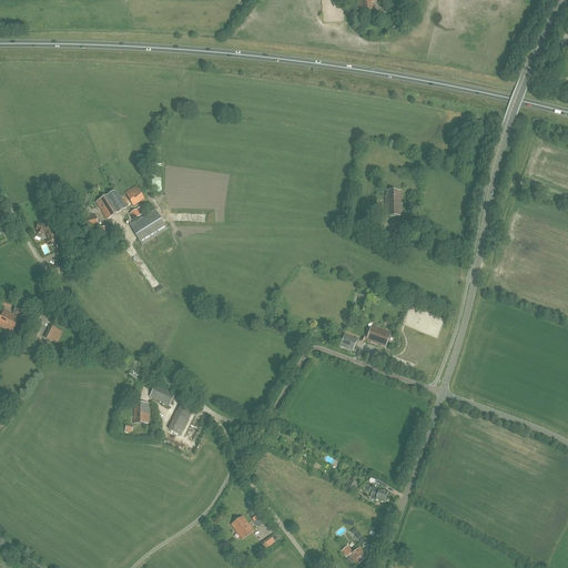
[(356,0),(361,13),(375,10),(373,0),(356,0)]
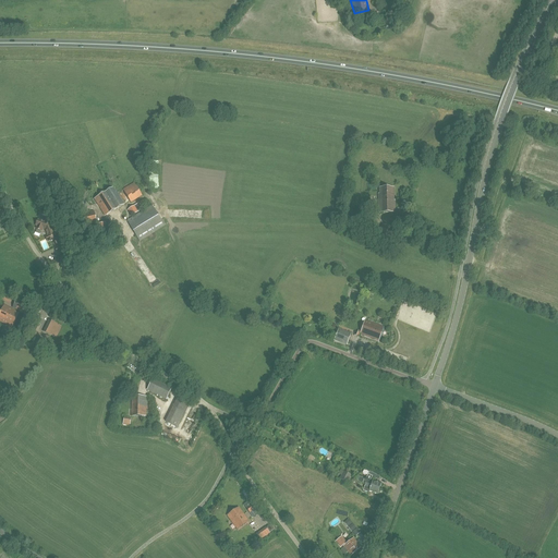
[(378,213),(396,211),(395,203),(393,187),(379,187),(379,194),(378,194),(378,213)]
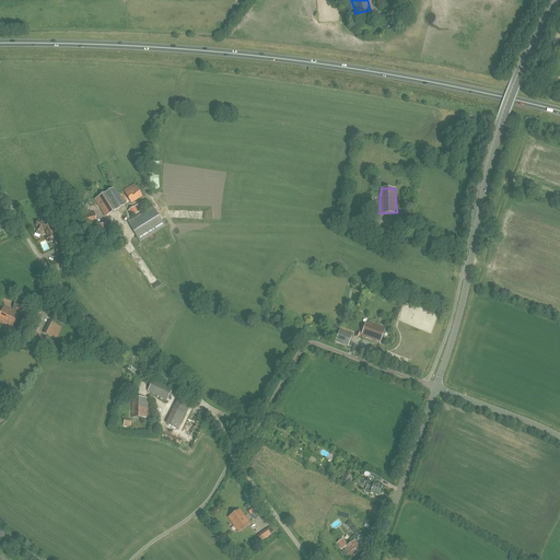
[(106,217),(125,205),(117,193),(116,194),(113,189),(95,200),(106,217)]
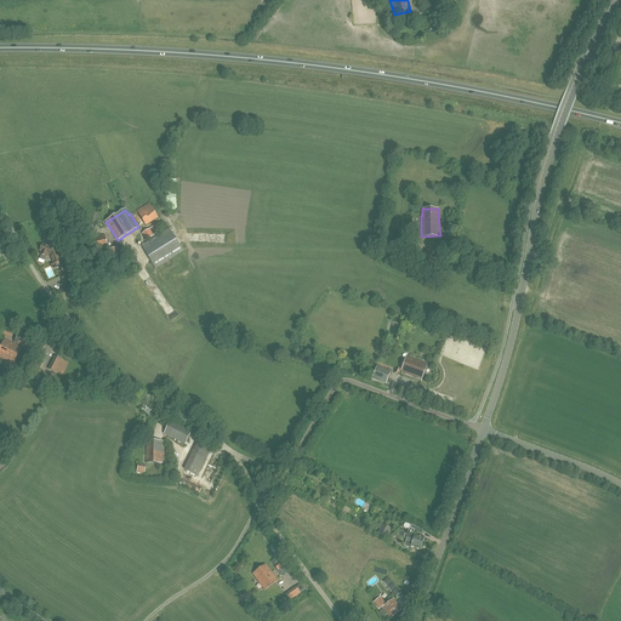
[(0,224),(0,249),(1,252),(12,246),(1,224),(0,224)]
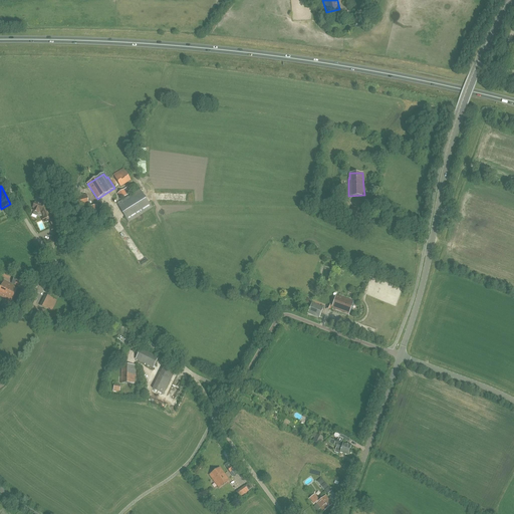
[(127,187),(117,194),(121,200),(132,193),(127,187)]
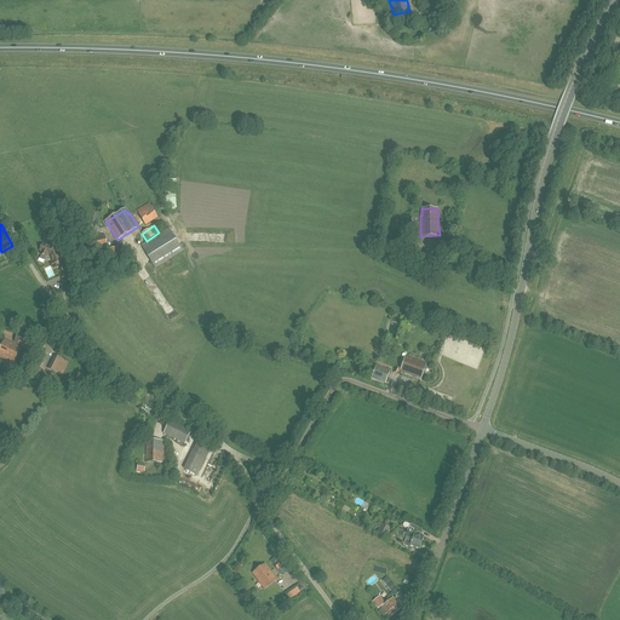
[(155,268),(183,251),(168,229),(142,246),(155,268)]
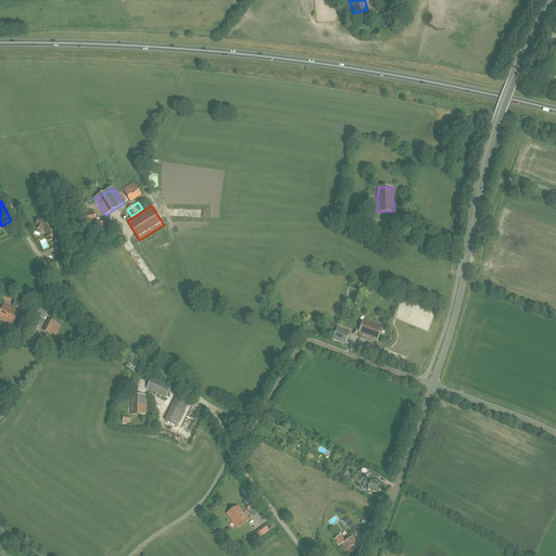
[(93,210),(80,213),(84,226),(93,224),(93,225),(97,225),(93,210)]
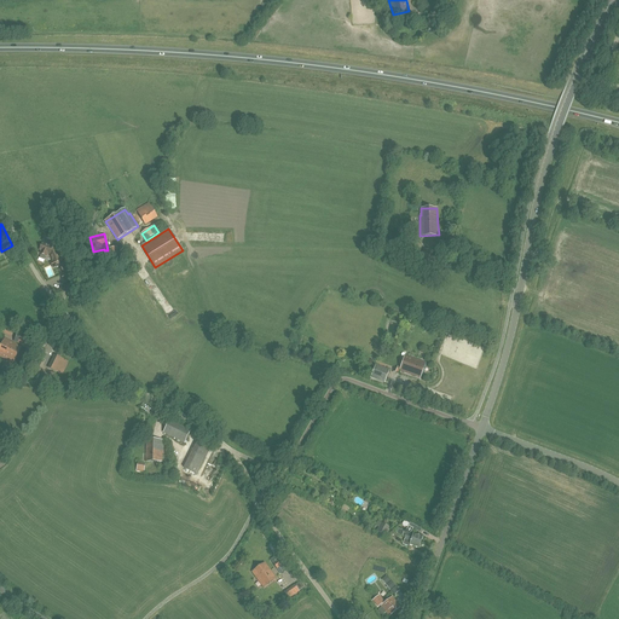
[(53,267),(63,262),(61,259),(59,259),(58,255),(59,255),(57,249),(55,249),(57,243),(53,242),(51,248),(42,244),(40,250),(41,250),(40,254),(46,256),(47,253),(50,254),(53,262),(51,262),(53,267)]
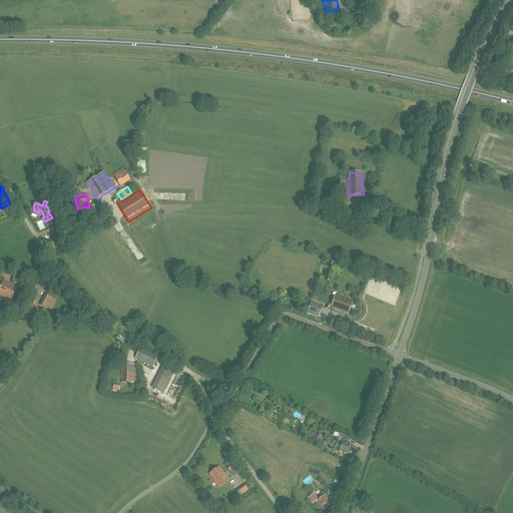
[(99,212),(97,204),(90,206),(92,214),(99,212)]
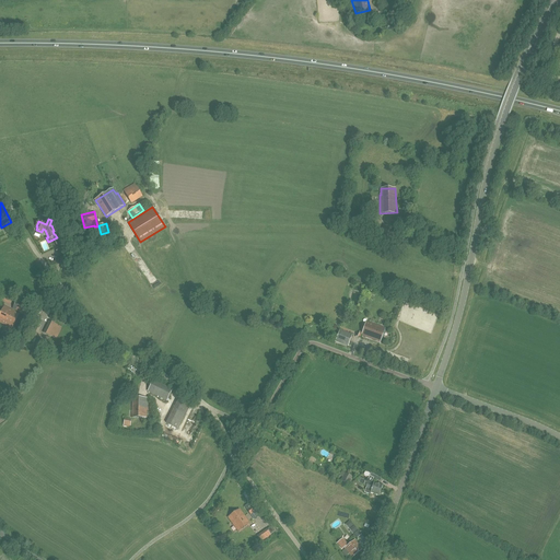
[(383,225),(376,241),(389,246),(396,232),(383,225)]
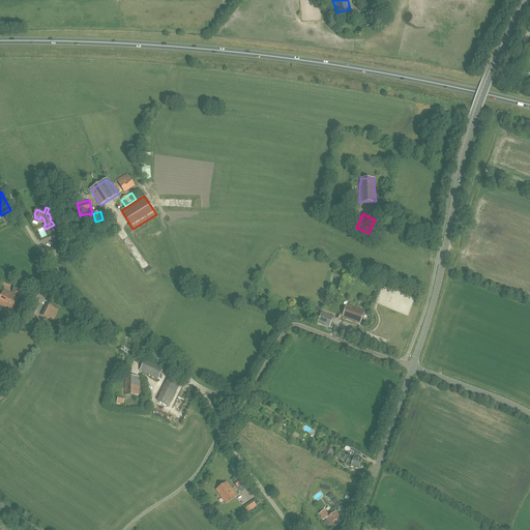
[(61,237),(57,228),(50,230),(53,236),(52,236),(54,240),(61,237)]
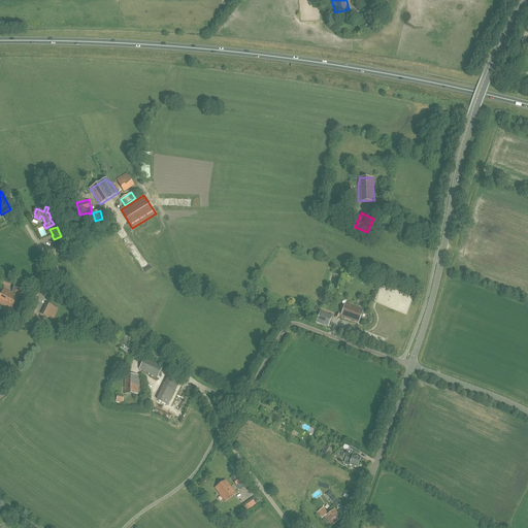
[(28,290),(15,284),(11,292),(24,297),(28,290)]
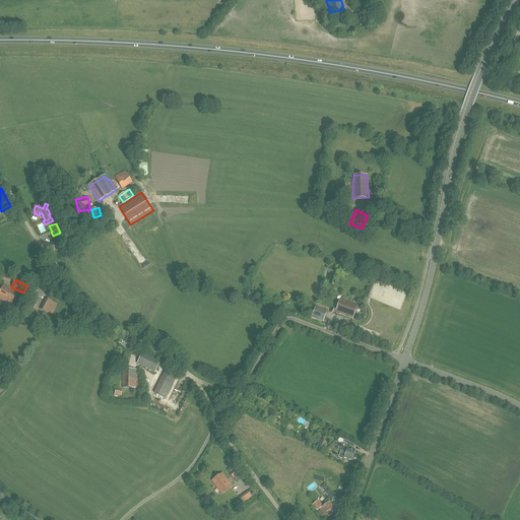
[(0,291),(0,299),(11,305),(18,291),(4,284),(0,291)]
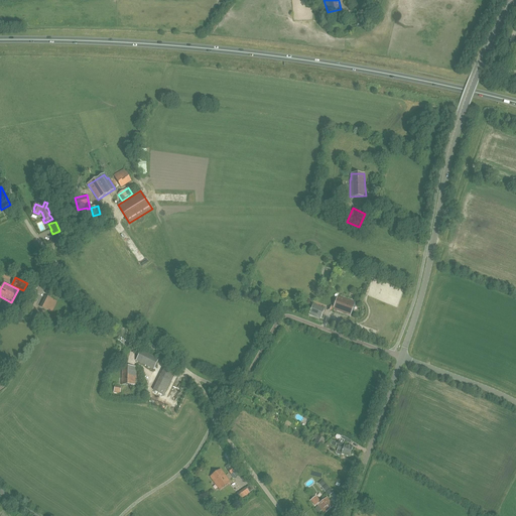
[(355,302),(338,296),(333,309),(350,315),(355,302)]
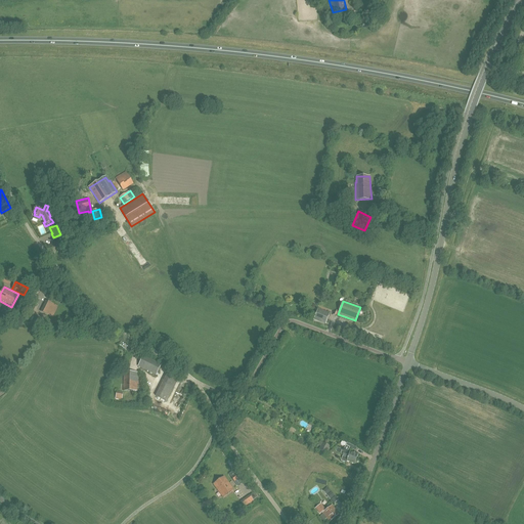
[(330,313),(318,309),(314,319),(325,323),(330,313)]
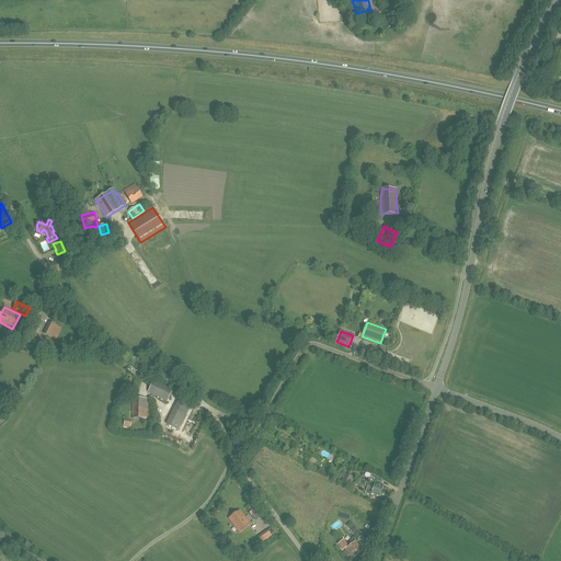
[(2,336),(6,339),(10,341),(12,335),(8,333),(4,332),(2,336)]
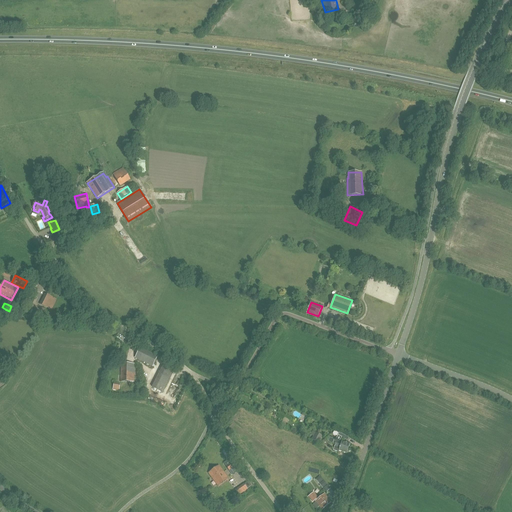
[(343,322),(329,317),(328,323),(341,328),(343,322)]
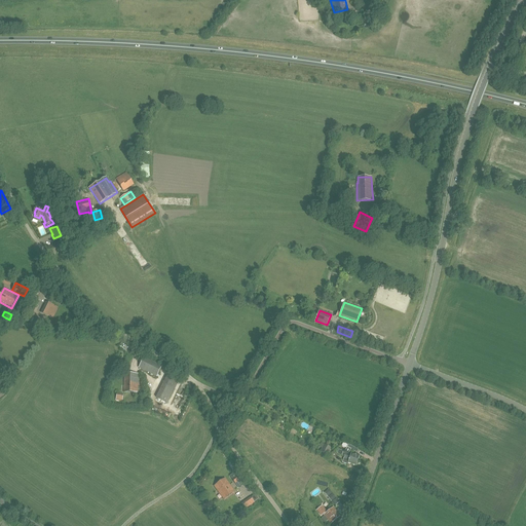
[(375,339),(357,332),(354,338),(373,345),(375,339)]
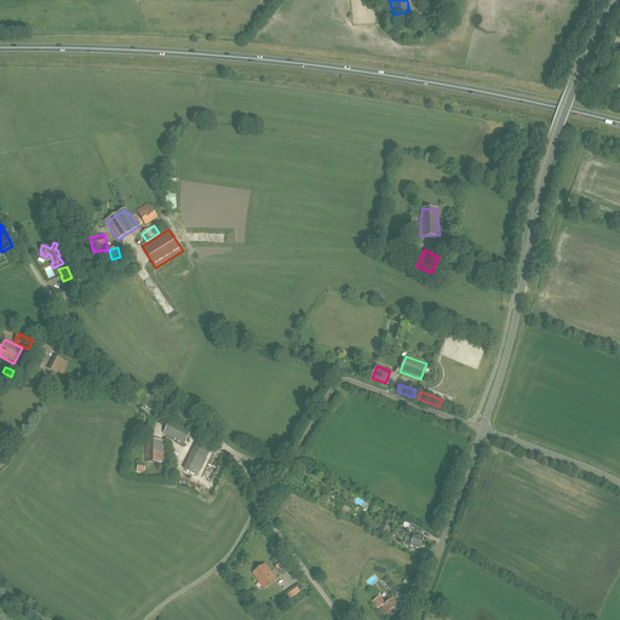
[(164,434),(184,443),(191,431),(170,420),(164,434)]
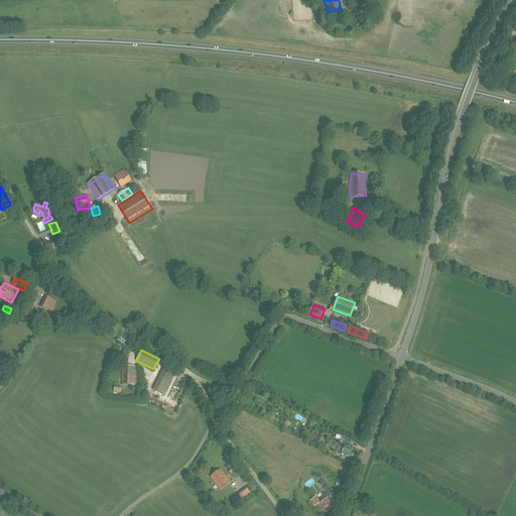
[(122,367),(122,385),(135,385),(135,379),(136,379),(136,367),(122,367)]
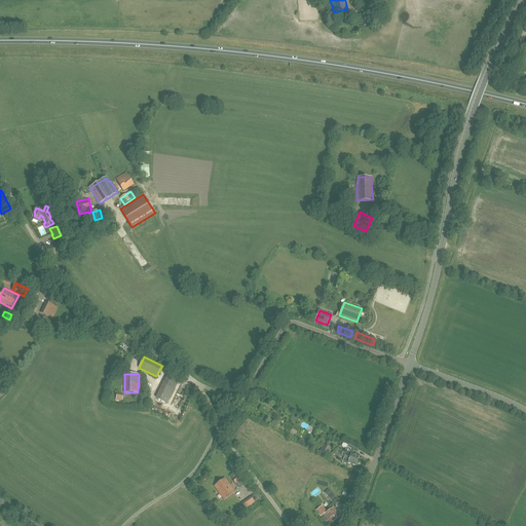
[(167,375),(156,398),(167,404),(179,381),(167,375)]
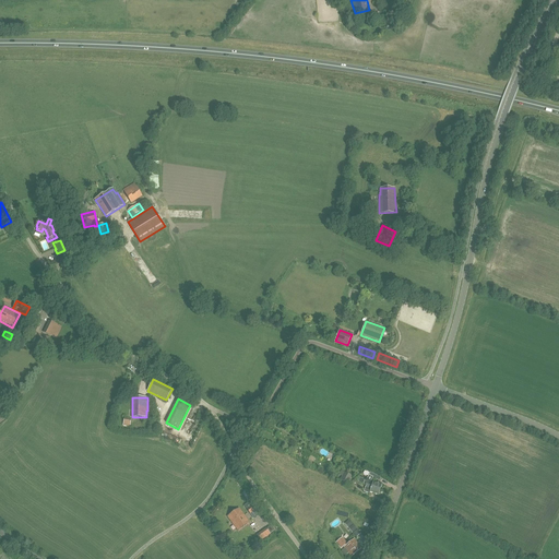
[(348,484),(352,476),(342,471),(339,475),(342,476),(341,479),(348,484)]
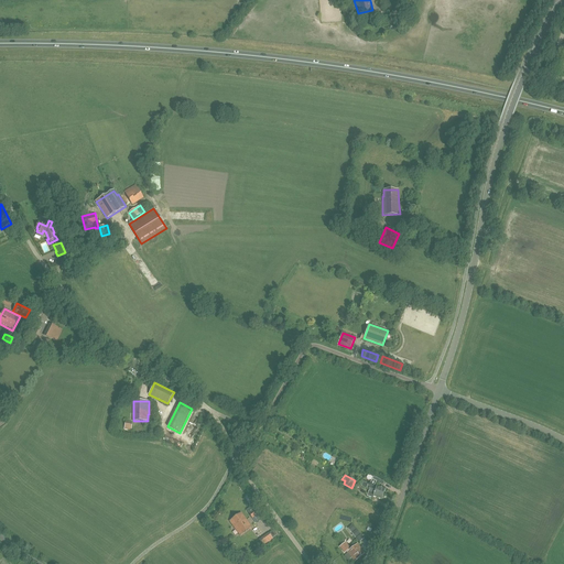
[(369,489),(375,490),(383,494),(384,492),(384,491),(386,490),(384,489),(386,489),(377,486),(376,488),(373,487),(373,486),(377,483),(382,486),(384,483),(373,477),(372,480),(370,485),(364,481),(361,486),(369,489)]
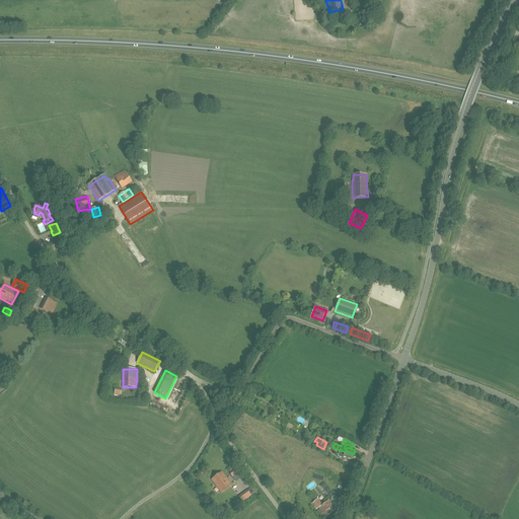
[(352,456),(353,454),(345,451),(340,450),(339,452),(338,456),(343,458),(344,456),(351,459),(351,458),(352,458),(352,457),(352,456)]
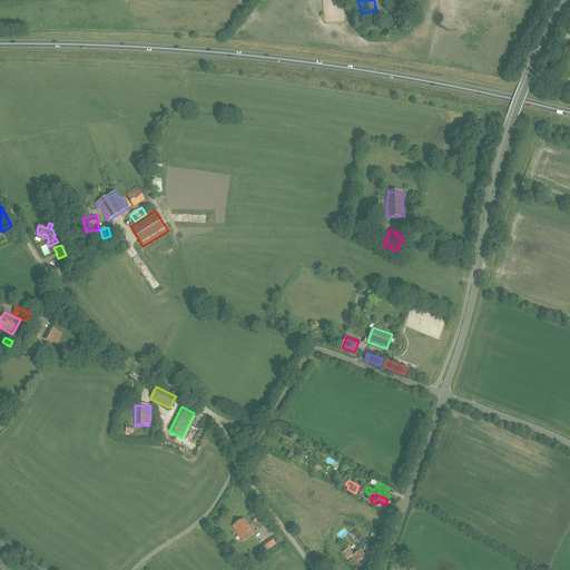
[(255,524),(262,519),(263,519),(259,513),(257,514),(256,512),(251,517),(251,518),(251,519),(255,524)]
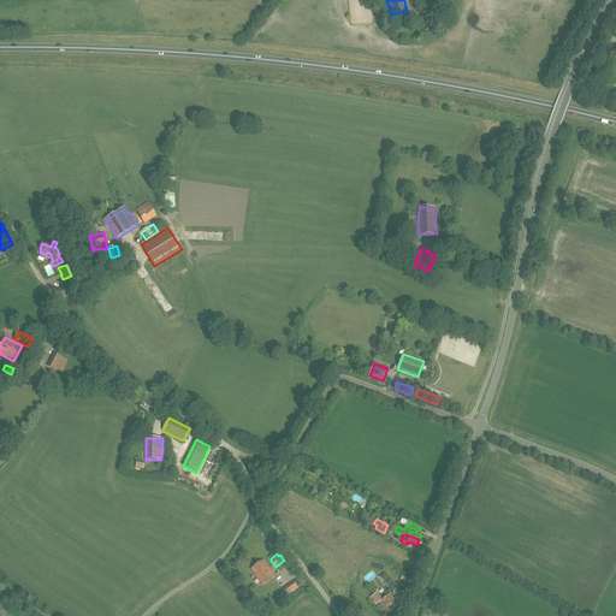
[(274,576),(278,574),(274,569),(271,570),(264,561),(252,569),(262,585),(274,576)]
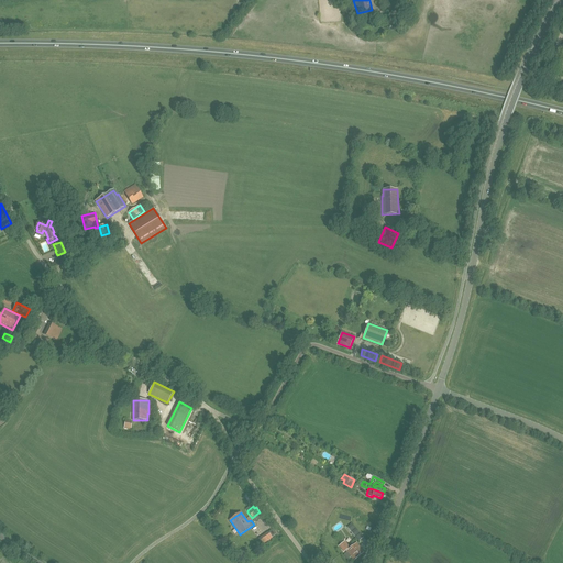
[(273,538),(272,537),(268,532),(267,532),(258,539),(263,545),(273,538)]
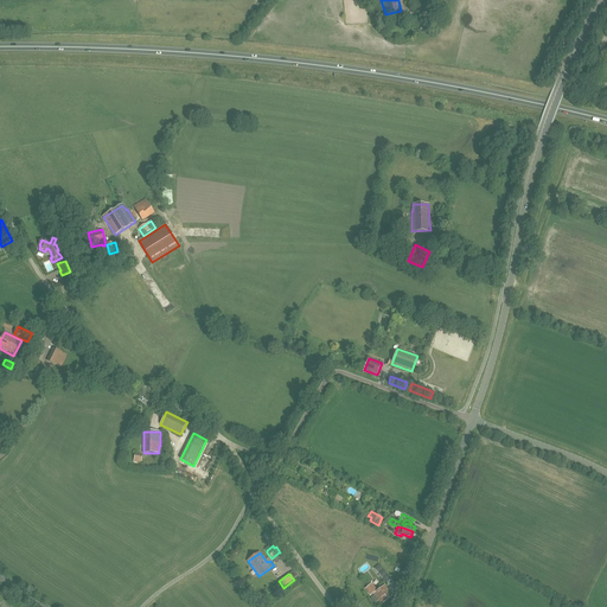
[(374,593),(375,594),(374,594),(382,605),(393,595),(384,586),(377,592),(371,583),(365,588),(371,595),(374,593)]
